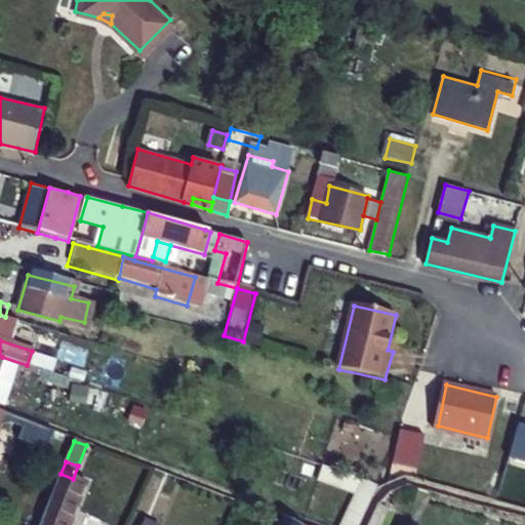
[(61,474),(39,524),(69,524),(75,512),(86,484),(73,479),(61,474)]
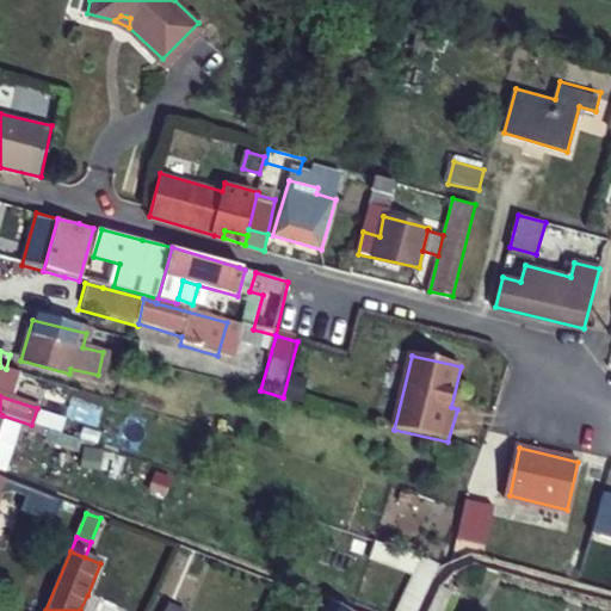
[(418,610),(438,565),(418,559),(396,610),(418,610)]
